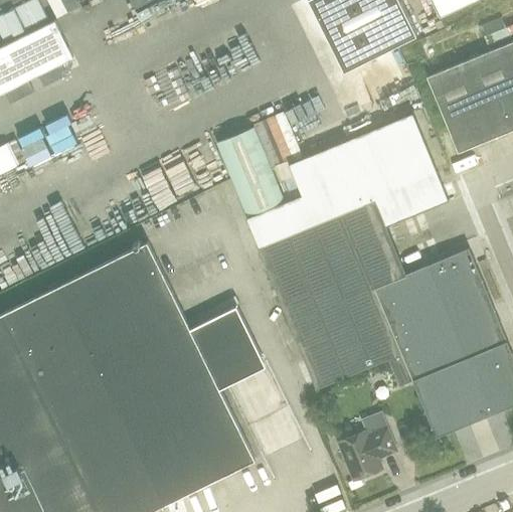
[(416,35),(398,0),(307,0),(343,71),(416,35)]
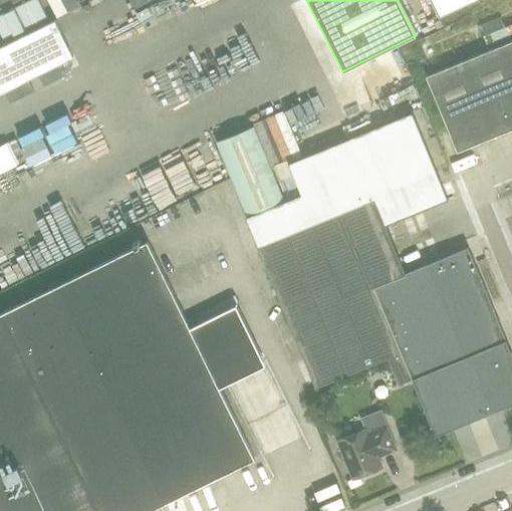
[(428,0),(438,19),(475,0),(428,0)]
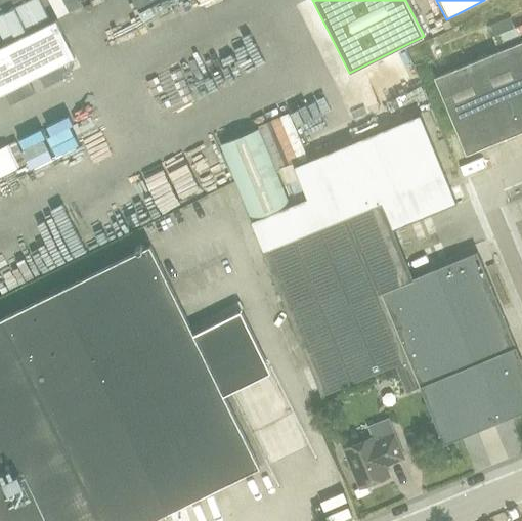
[(0,96),(74,59),(54,22),(0,47),(0,96)]
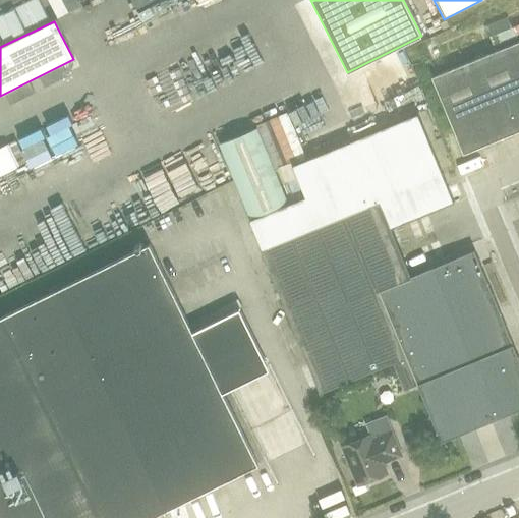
[(462,156),(518,132),(518,42),(430,78),(462,156)]
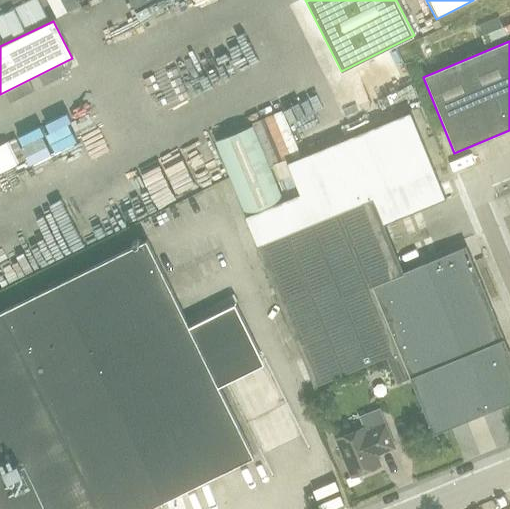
[(299,195),(245,217),(314,386),(386,357),(397,383),(410,378),(433,435),(509,403),(509,358),(465,247),(396,275),(377,228),(445,200),(409,113),(286,164),(299,195)]
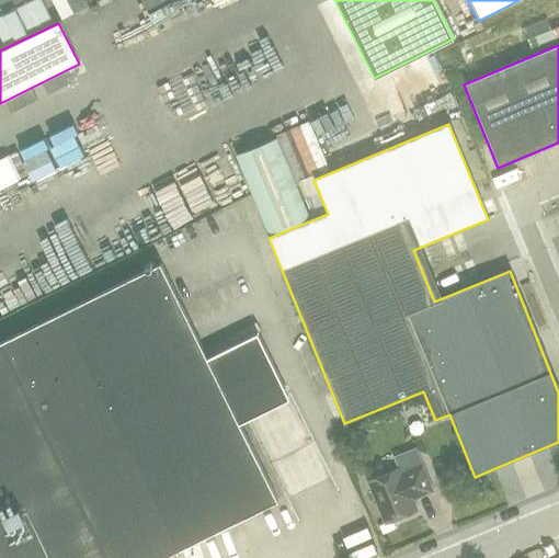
[(275,140),(234,157),(267,238),(308,220),(275,140)]
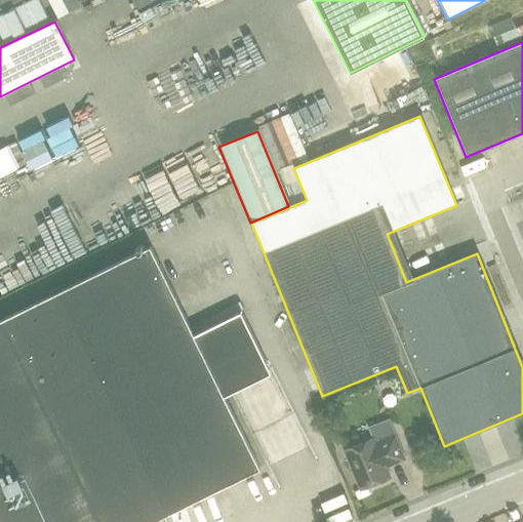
[(0,155),(8,169),(23,162),(11,141),(0,147),(0,155)]
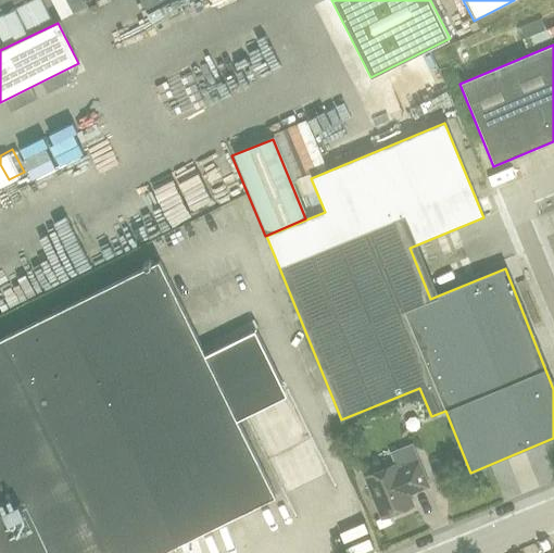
[(204,356),(159,263),(0,341),(0,552),(163,552),(275,499),(231,411),(281,386),(254,332),(204,356)]
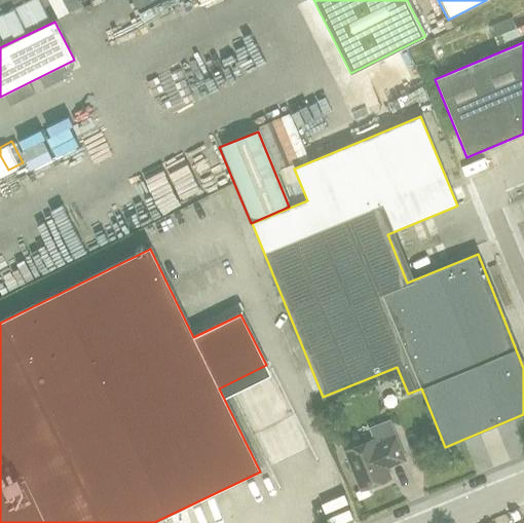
[(358,490),(394,481),(388,461),(404,457),(396,427),(345,440),(358,490)]
